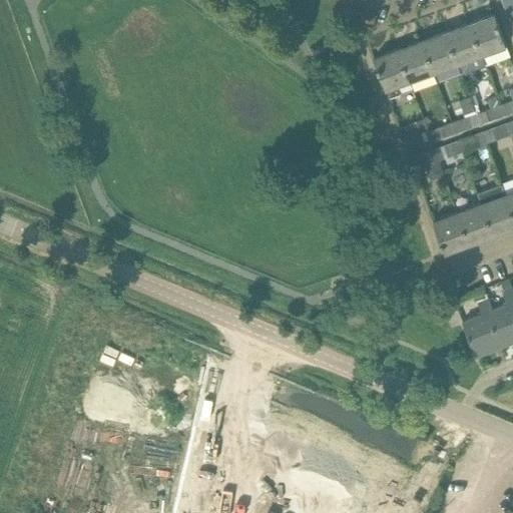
[(512,0),(502,0),(508,17),(512,15),(512,0)]
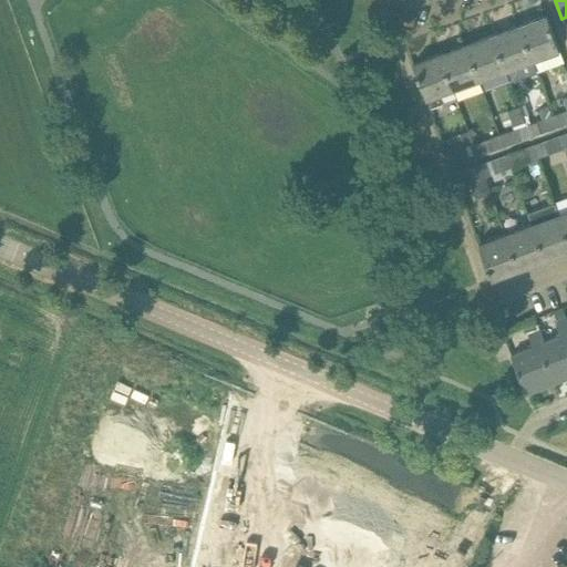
[(546,17),(519,26),(532,60),(537,73),(564,63),(546,14),(545,16),(546,17)]
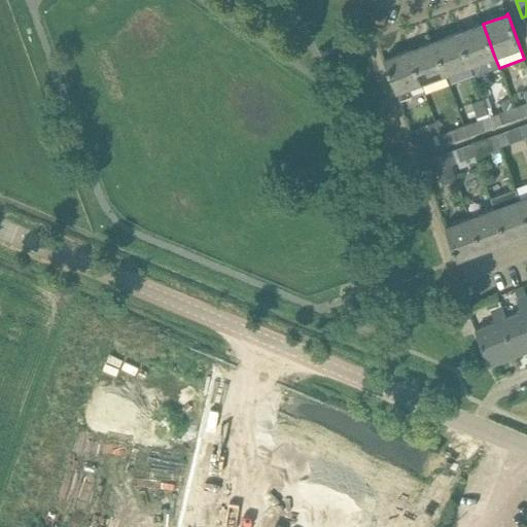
[(483,24),(458,33),(469,65),(494,56),(483,24)]
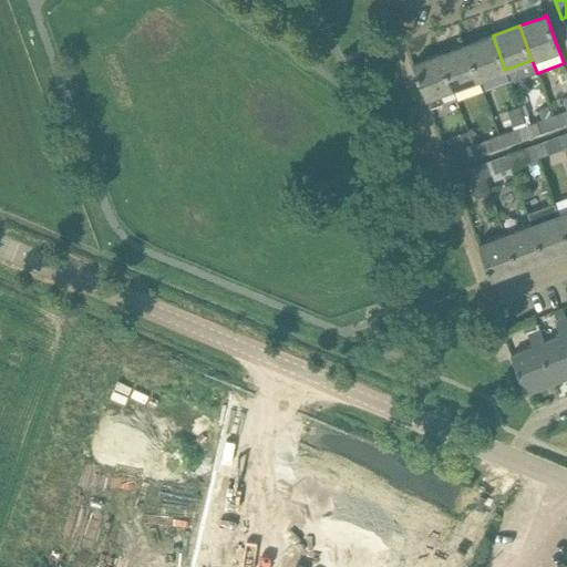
[(493,35),(467,44),(480,79),(505,70),(493,35)]
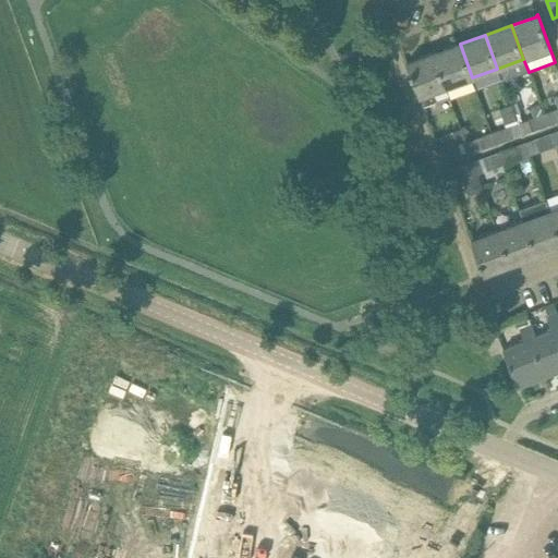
[(460,44),(434,53),(446,87),(472,77),(460,44)]
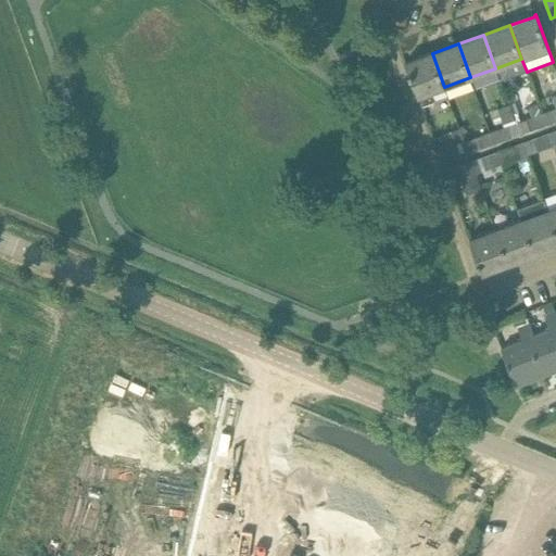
[(444,87),(432,53),(406,63),(406,62),(405,62),(421,106),(433,102),(430,92),(444,87)]
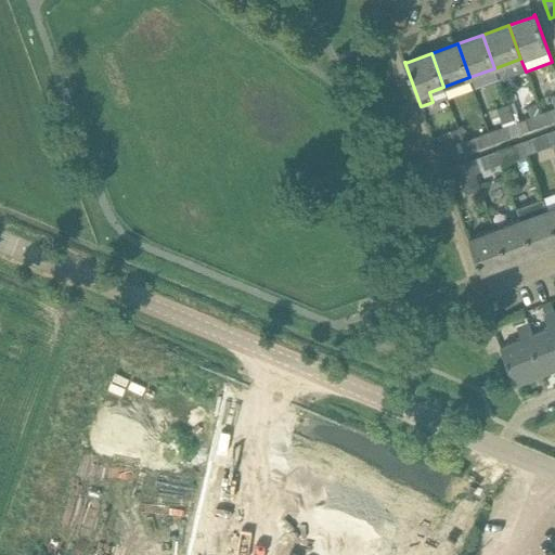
[(554,108),(540,114),(544,126),(554,120),(554,94),(551,97),(554,108)]
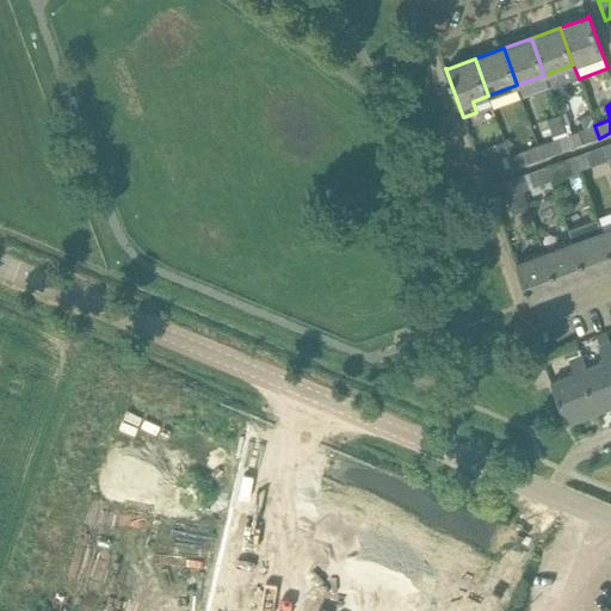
[(599,139),(594,125),(591,113),(581,117),(585,129),(568,135),(572,148),(582,144),(599,139)]
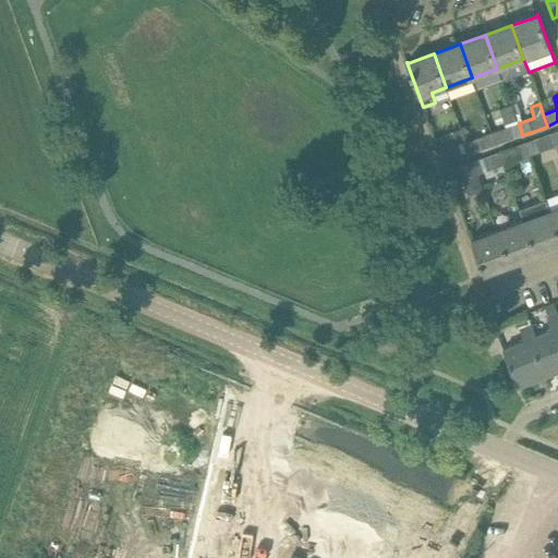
[(492,133),(496,145),(522,135),(519,123),(511,105),(499,109),(506,128),(492,133)]
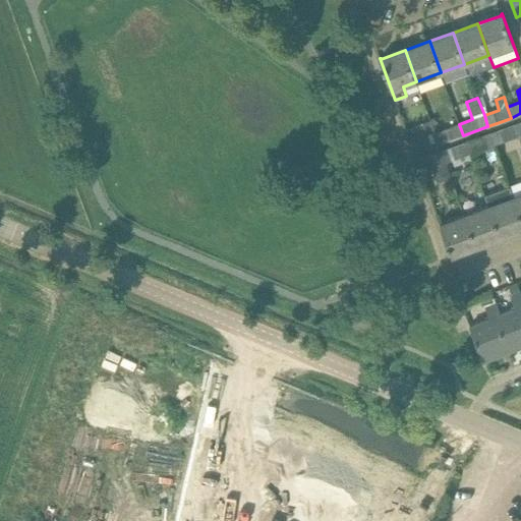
[(440,143),(436,133),(430,120),(405,129),(414,153),(440,143)]
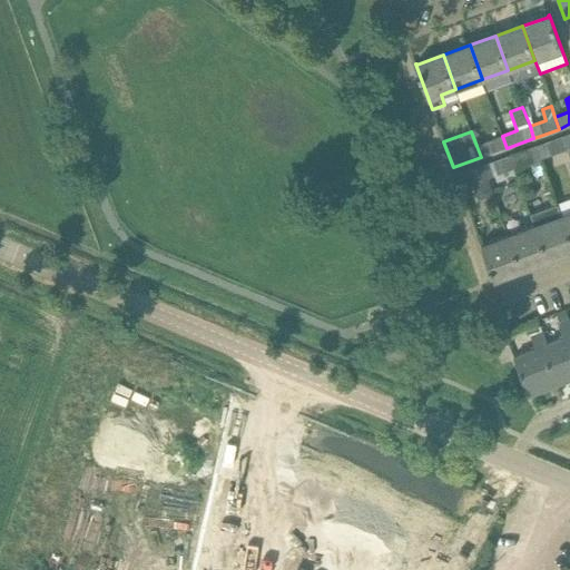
[(507,148),(502,136),(477,146),(481,157),(507,148)]
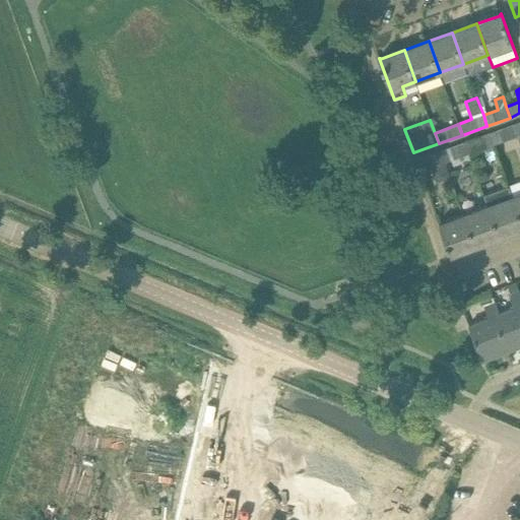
[(493,144),(517,136),(513,125),(489,134),(493,144)]
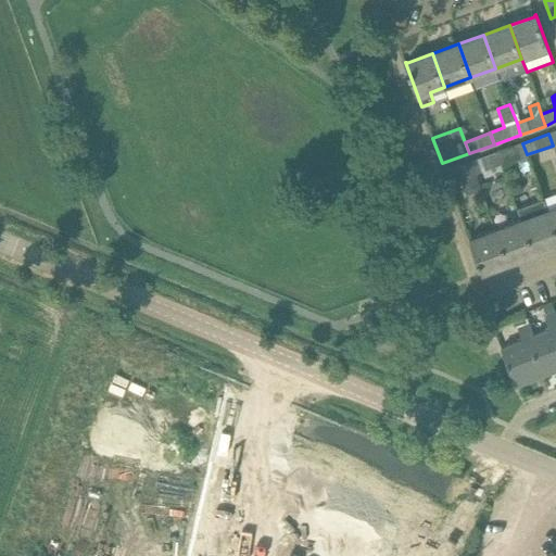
[(497,153),(502,164),(527,154),(522,143),(497,153)]
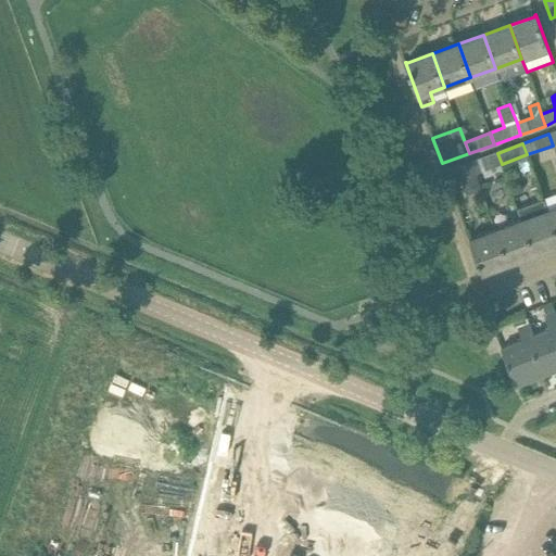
[(497,153),(471,162),(476,174),(502,164),(497,153)]
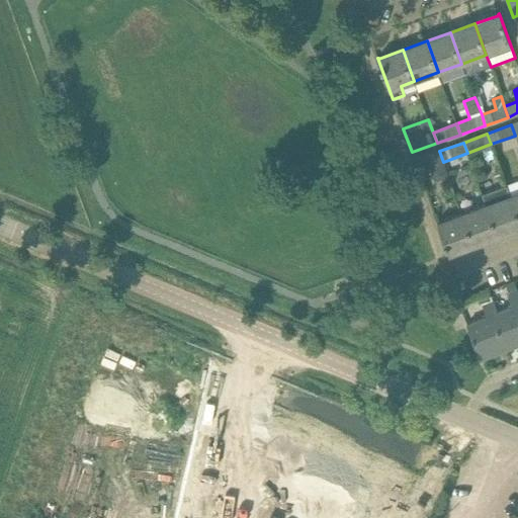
[(443,162),(439,151),(414,160),(418,171),(443,162)]
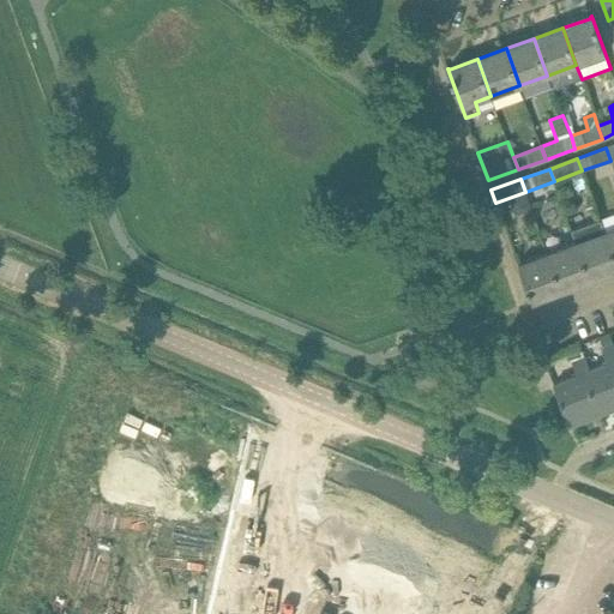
[(613,270),(613,257),(605,232),(600,220),(571,230),(576,242),(590,280),(613,270)]
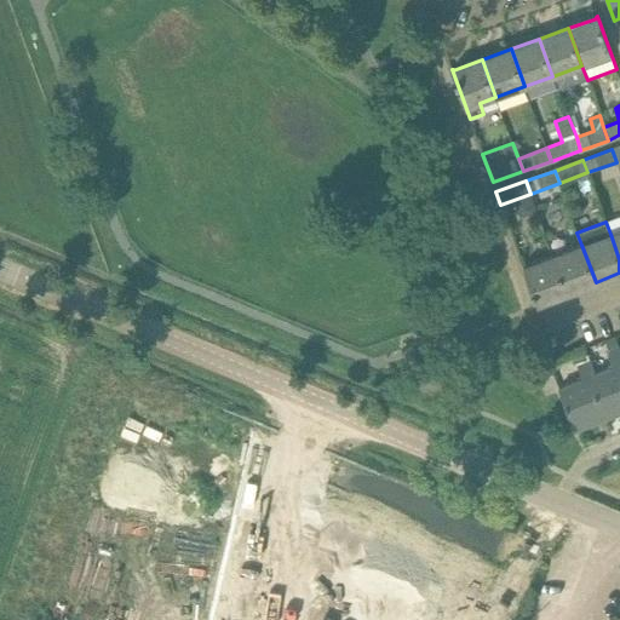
[(581,245),(552,256),(567,292),(596,282),(581,245)]
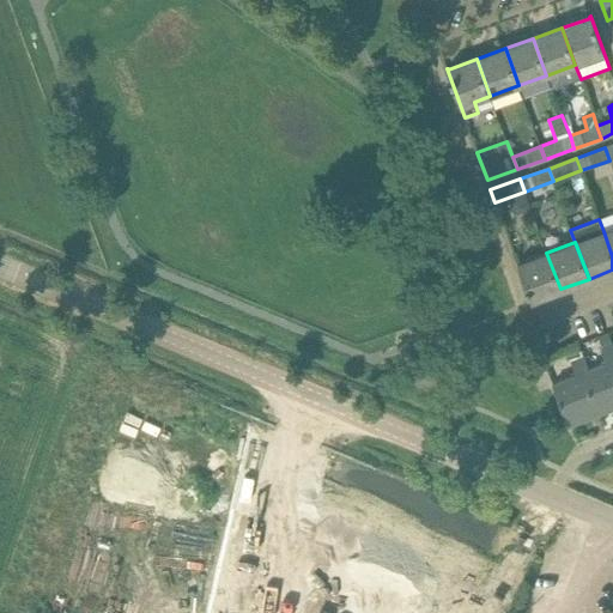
[(560,289),(546,253),(517,263),(530,302),(532,301),(532,299),(560,289)]
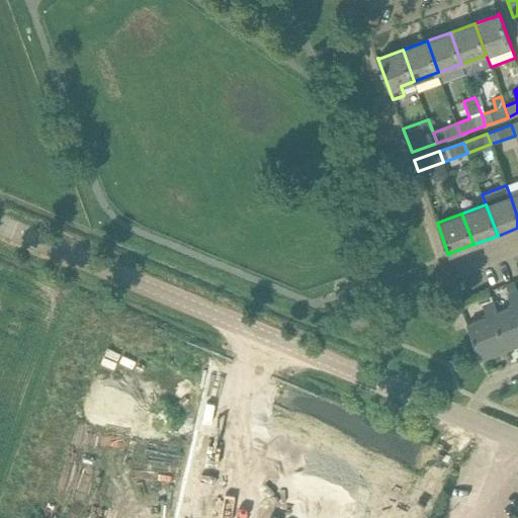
[(494,301),(489,304),(506,349),(517,344),(517,306),(513,294),(508,296),(512,307),(498,313),(494,301)]
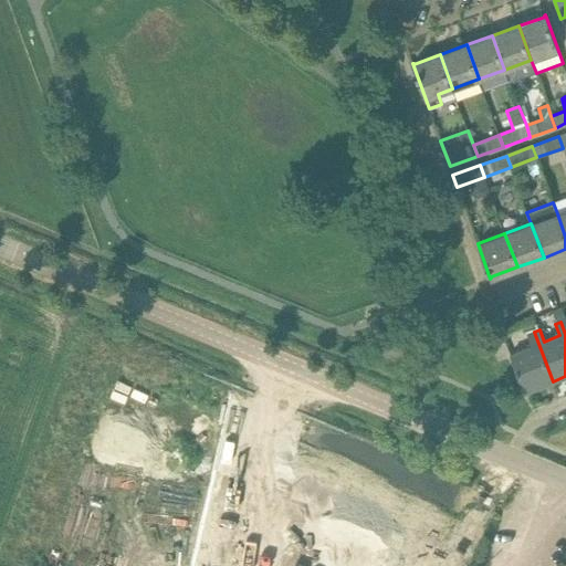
[(553,381),(534,332),(527,334),(532,346),(510,354),(525,394),(526,394),(525,392),(553,381)]
